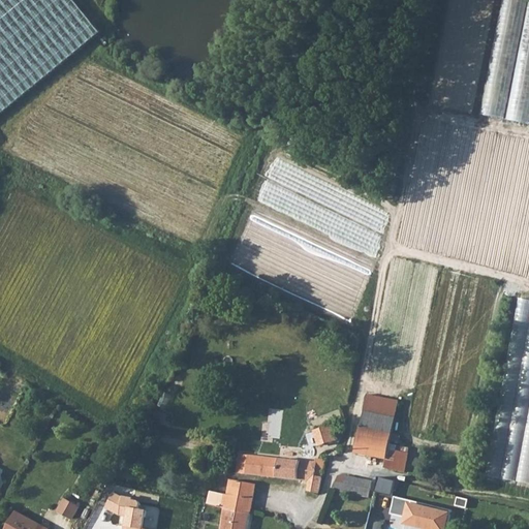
[(0,0),(0,114),(100,32),(73,0),(0,0)]
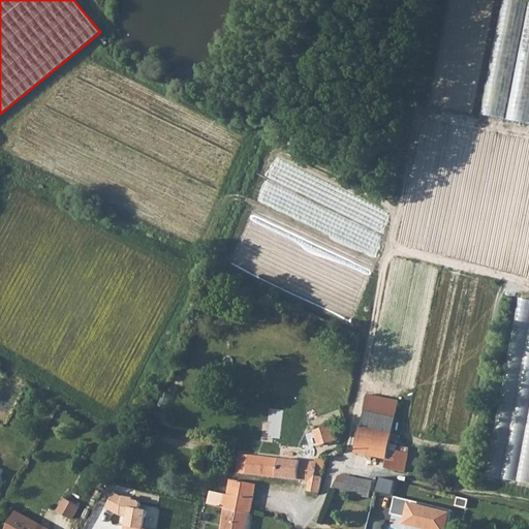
[(527,0),(502,0),(483,115),(506,119),(527,0)]
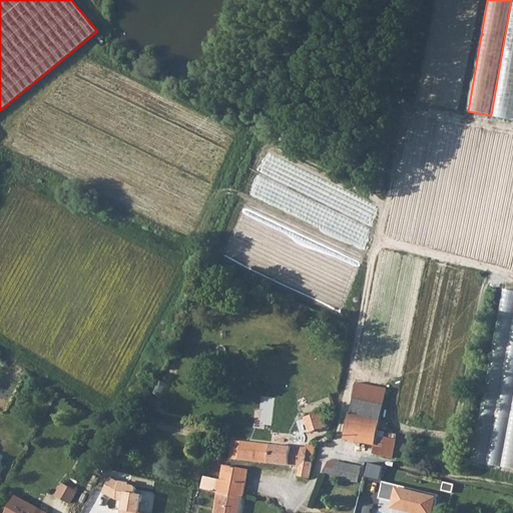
[(512,5),(493,117),(512,120),(512,5)]
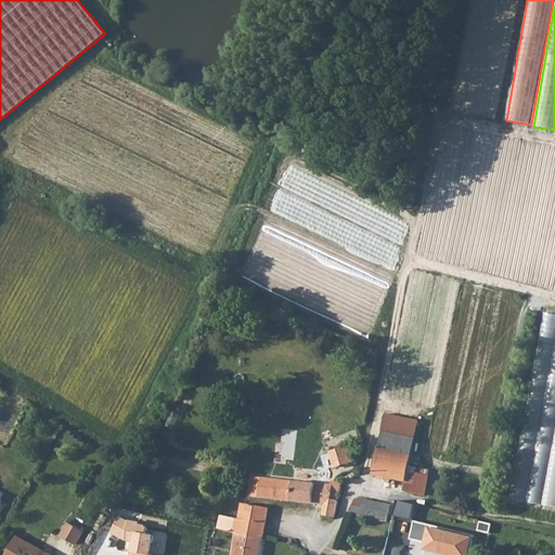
[(554,506),(554,313),(544,312),(515,501),(554,506)]
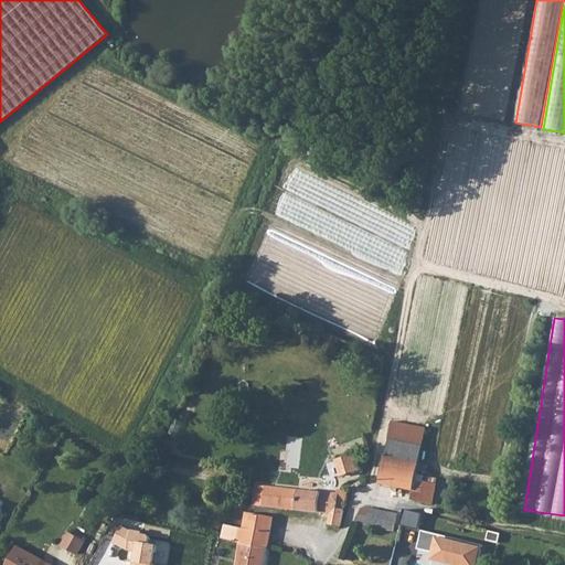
[(176,418),(169,433),(178,437),(183,423),(176,418)]
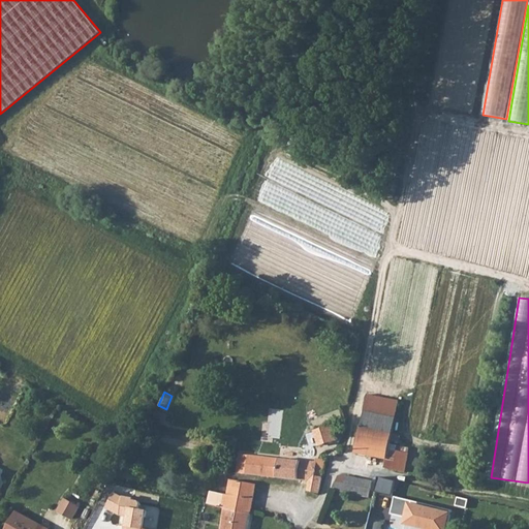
[(400,401),(368,394),(364,411),(396,418),(400,401)]
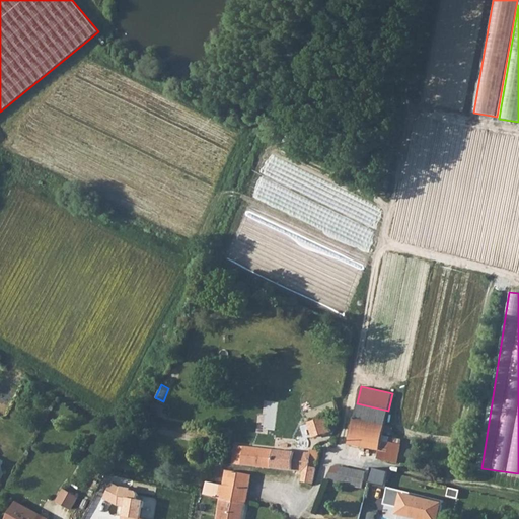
[(165,406),(155,402),(151,413),(161,417),(165,406)]
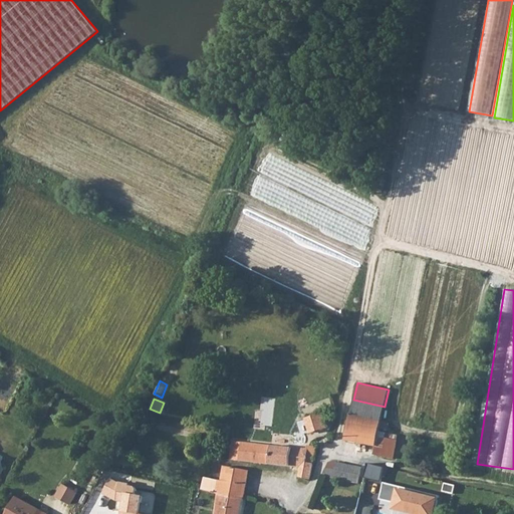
[(378,436),(384,407),(353,400),(345,440),(375,446),(378,436)]
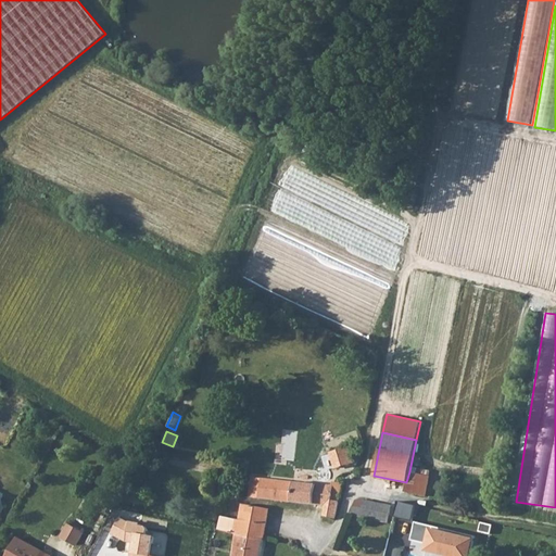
[(352,463),(348,449),(331,453),(336,467),(352,463)]
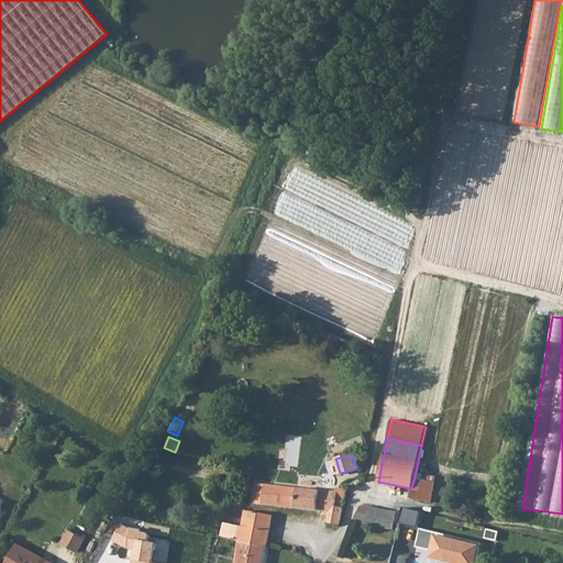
[(411,488),(410,498),(418,499),(422,479),(415,477),(411,488)]
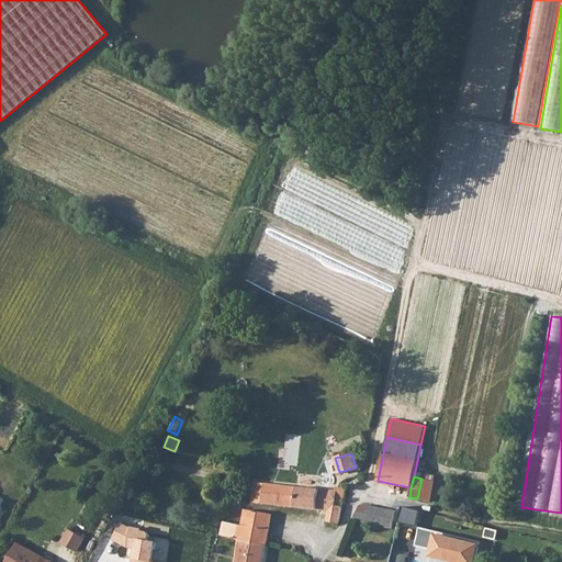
[(434,481),(422,479),(417,498),(429,502),(434,481)]
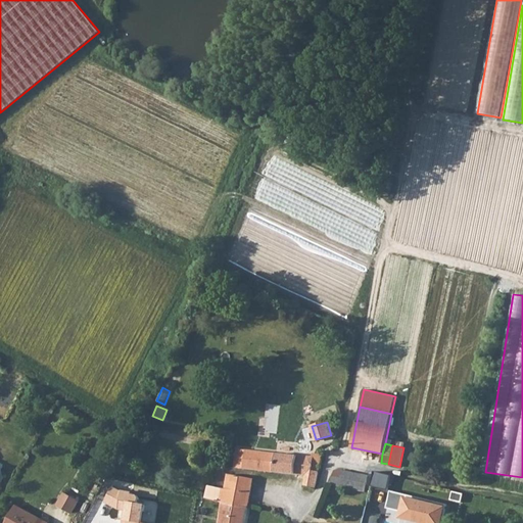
[(236,448),(234,468),(255,470),(277,472),(305,475),(304,485),(315,487),(319,471),(310,470),(312,457),(236,448)]
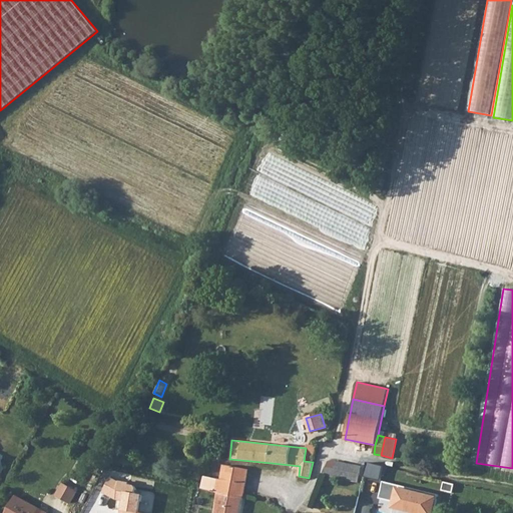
[(304,461),(313,462),(316,445),(307,444),(306,448),(304,461)]
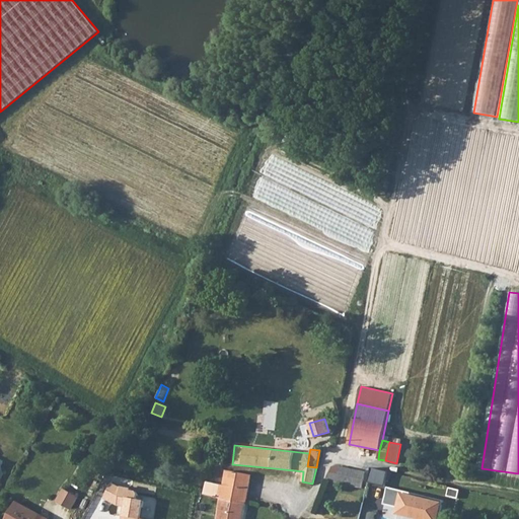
[(329,480),(349,485),(353,469),(340,466),(339,469),(331,467),(329,480)]
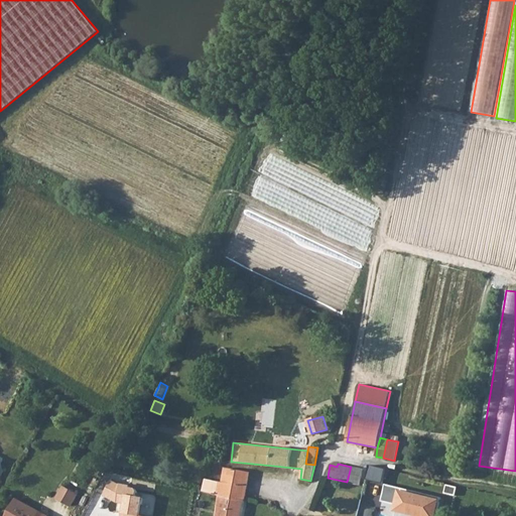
[(363,469),(351,467),(347,482),(360,485),(363,469)]
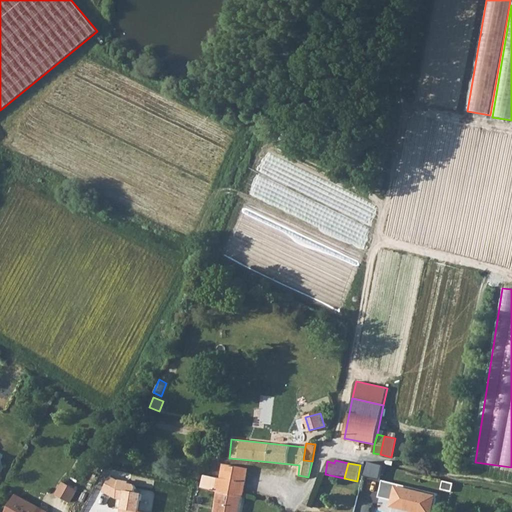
[(215,492),(217,492),(243,496),(245,484),(248,468),(224,464),(221,479),(219,478),(204,475),(201,488),(215,492)]
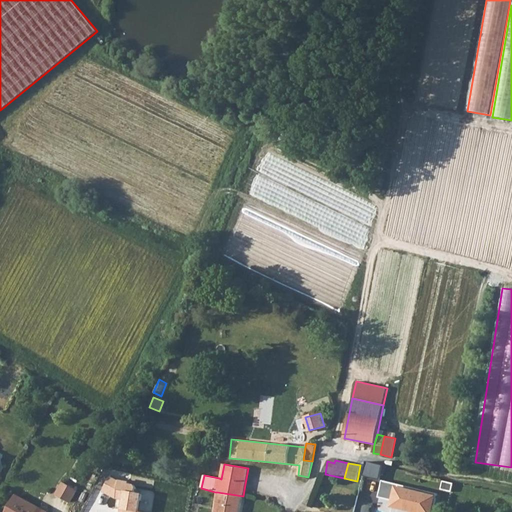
[(118,511),(140,511),(139,511),(141,493),(134,492),(135,485),(129,484),(130,481),(117,479),(110,475),(101,491),(114,498),(121,498),(118,511)]
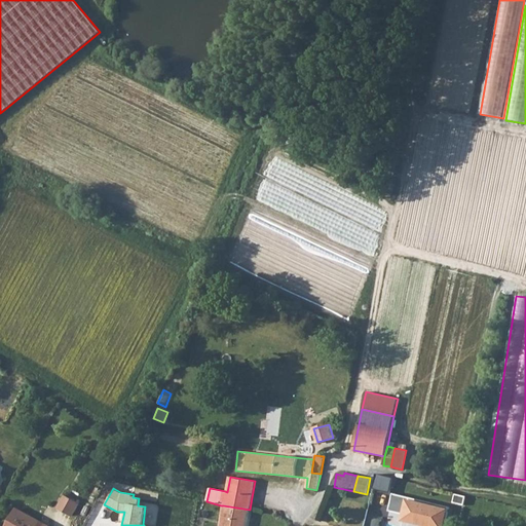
[(444,525),(449,508),(393,493),(389,511),(406,515),(427,520),(425,525),(444,525)]
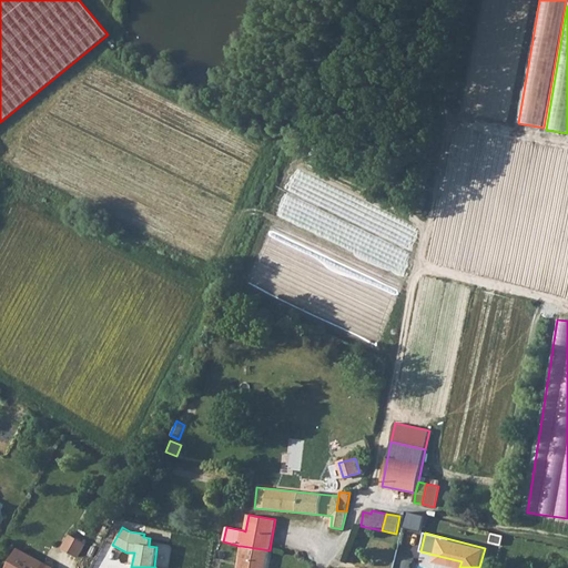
[(78,556),(85,544),(70,535),(62,547),(78,556)]
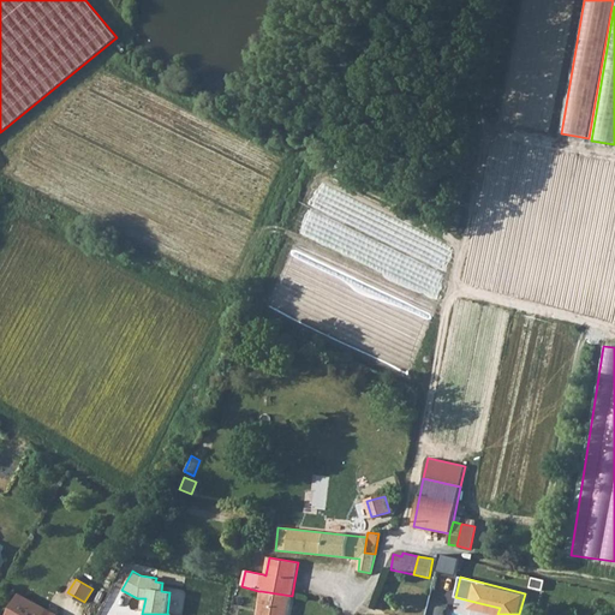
[(287,614),(292,596),(261,591),(257,614),(287,614)]
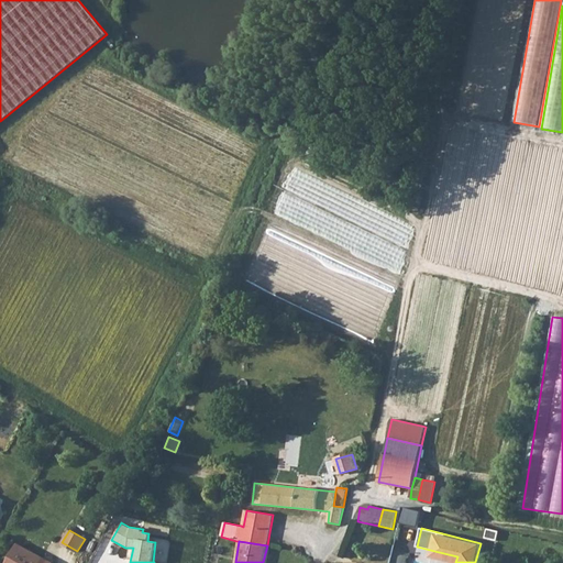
[(52,562),(18,544),(7,562),(52,562)]
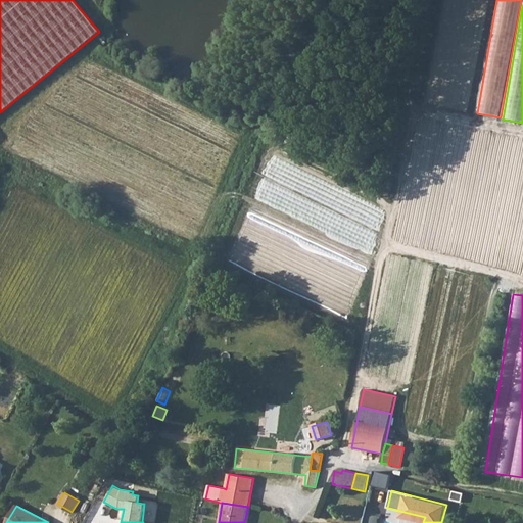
[(425,517),(403,512),(402,517),(424,522),(425,517)]
